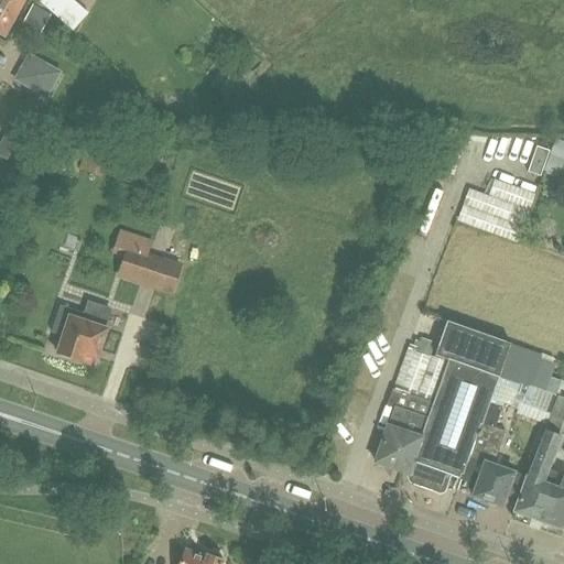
[(0,0),(0,32),(3,34),(22,0),(0,0)]
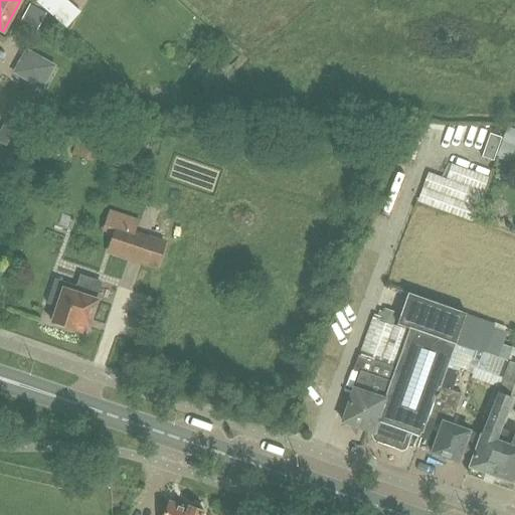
[(64,0),(55,0),(46,11),(66,29),(80,13),(64,0)]
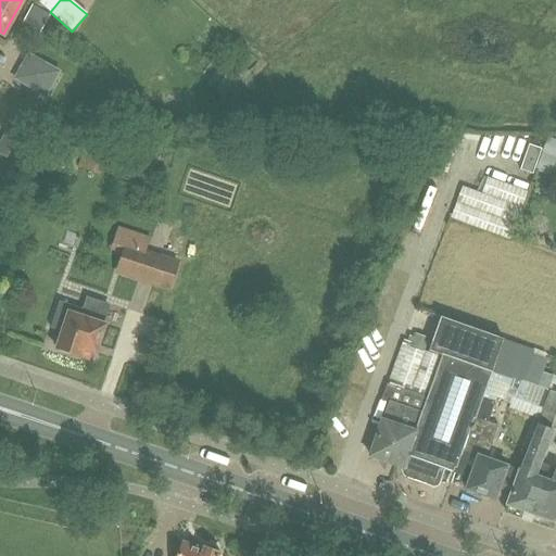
[(19,20),(36,30),(47,13),(29,2),(19,20)]
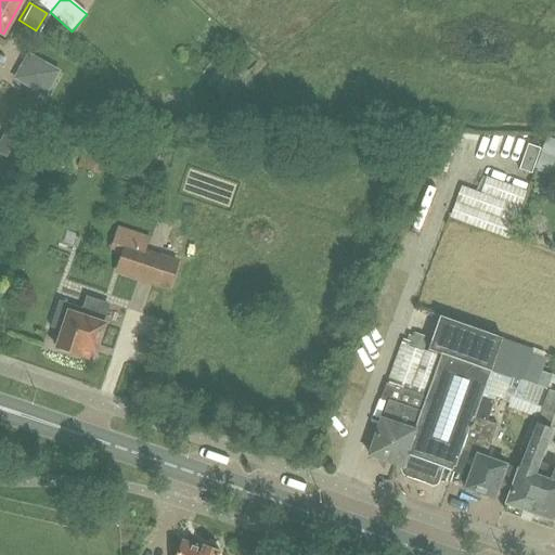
[(59,72),(28,54),(15,78),(46,94),(59,72)]
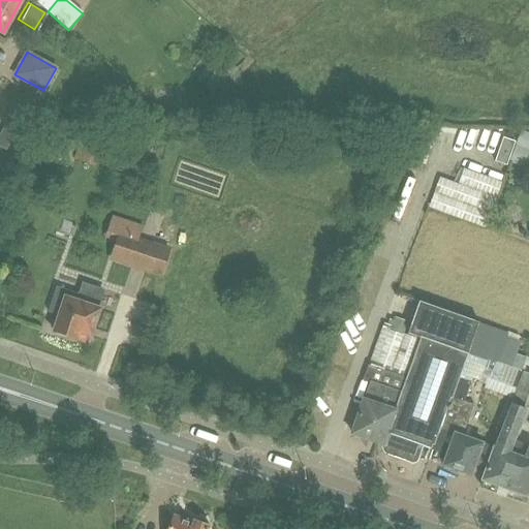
[(528,132),(520,129),(515,145),(528,150),(528,132)]
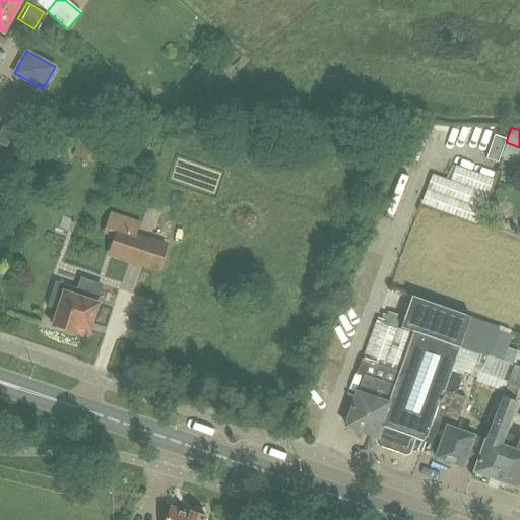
[(494,135),(485,158),(498,163),(506,139),(494,135)]
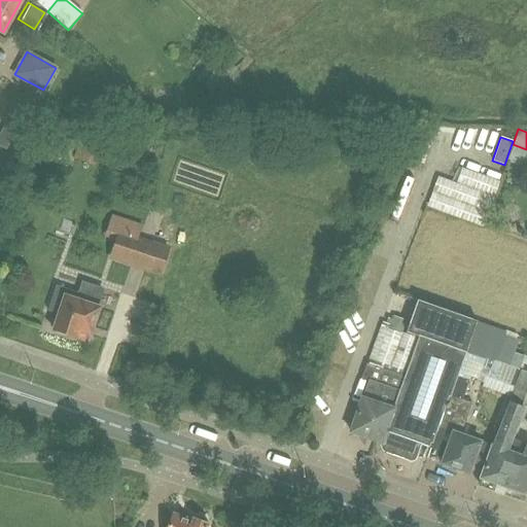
[(424,206),(482,225),(497,179),(455,165),(450,179),(434,174),(424,206)]
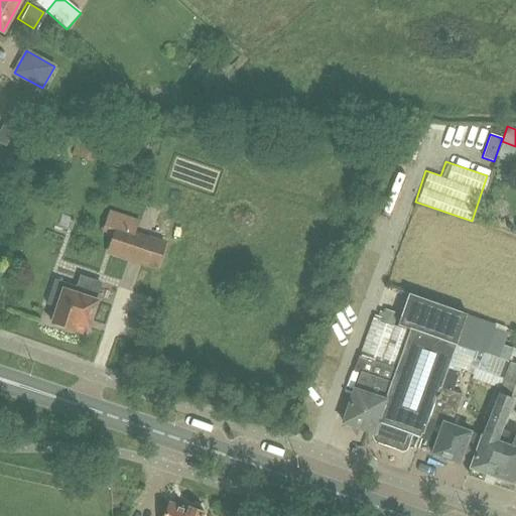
[(105,254),(156,271),(165,242),(114,226),(105,254)]
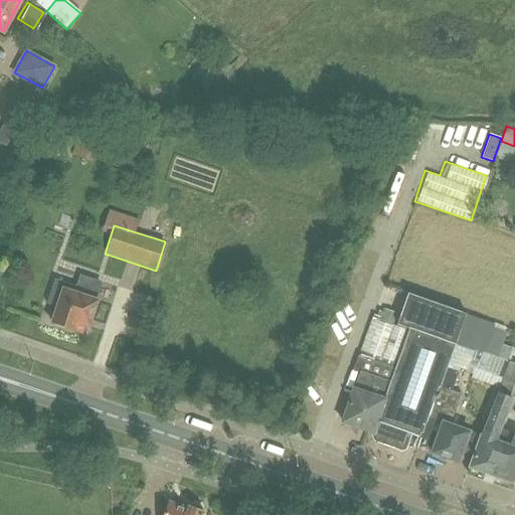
[(80,331),(83,324),(88,326),(96,301),(90,299),(95,281),(79,276),(74,294),(63,290),(52,322),(80,331)]
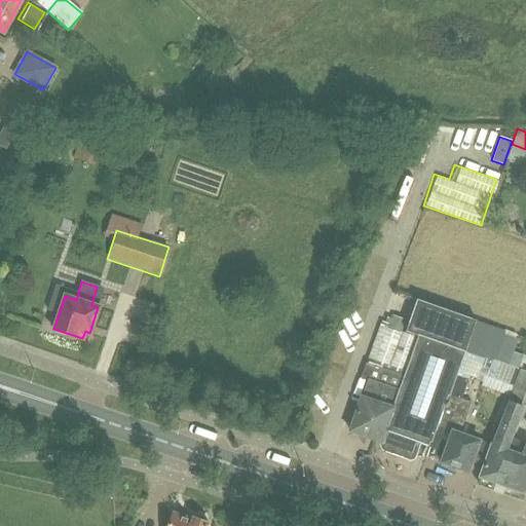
[(431,442),(433,439),(464,352),(476,322),(416,300),(405,332),(417,337),(403,376),(366,363),(361,377),(366,379),(349,431),(412,452),(417,438),(431,442)]
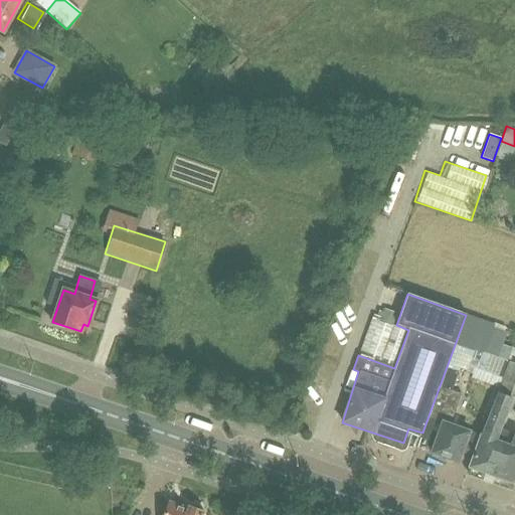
[(508,363),(483,354),(493,324),(466,315),(455,345),(423,430),(438,435),(432,453),(458,462),(463,449),(474,453),(481,435),(474,432),(474,434),(450,425),(461,394),(452,390),(459,369),(466,371),(465,372),(472,374),(470,378),(487,384),(498,388),(508,363)]
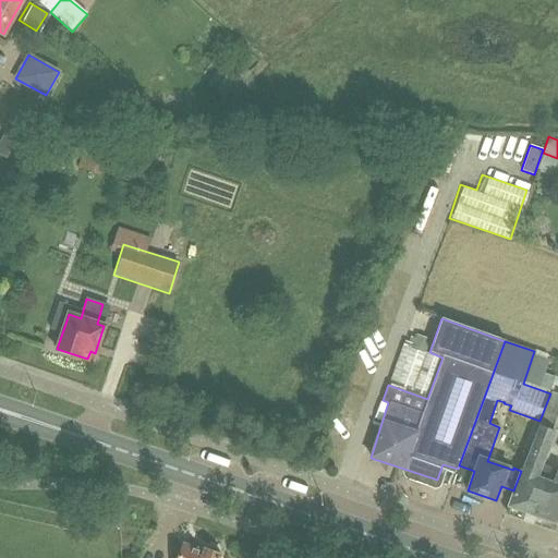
[(540,421),(521,471),(513,490),(508,507),(555,524),(557,516),(557,471),(554,483),(537,477),(554,432),(549,431),(557,405),(557,396),(550,393),(540,421)]
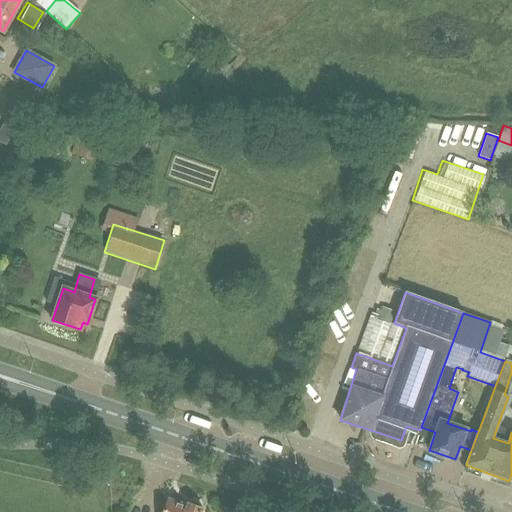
[(162,511),(200,511),(202,507),(200,507),(199,503),(192,501),(189,503),(187,502),(186,505),(167,499),(162,511)]
